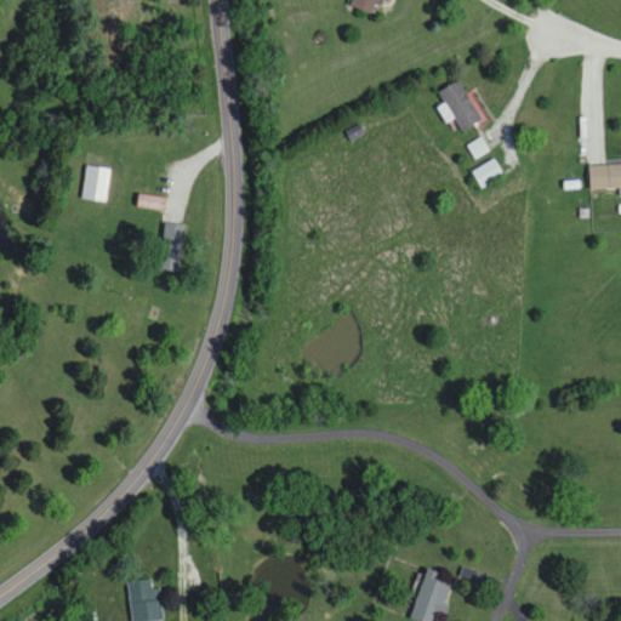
[(375,16),(380,0),(352,0),(351,7),(375,16)]
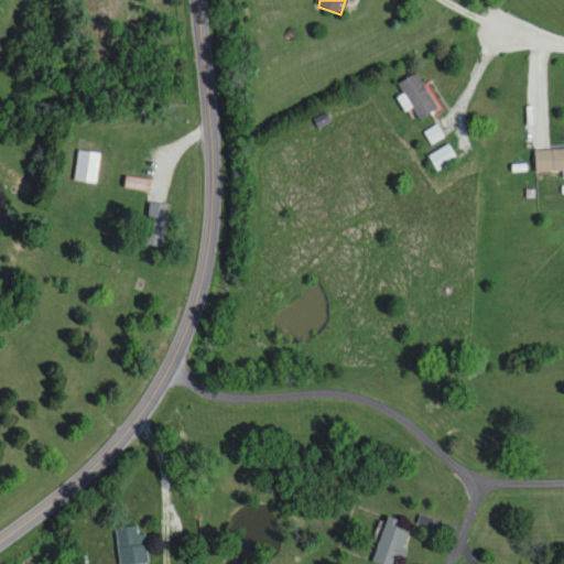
[(394,86),(408,109),(412,107),(419,119),(436,109),(416,74),(394,86)]
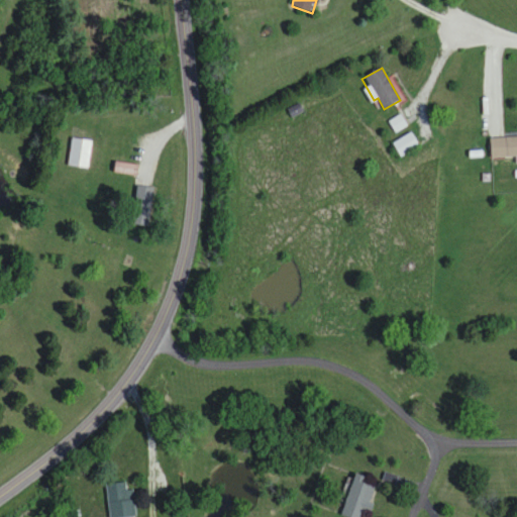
[(418,146),(412,134),(393,143),(400,156),(418,146)]
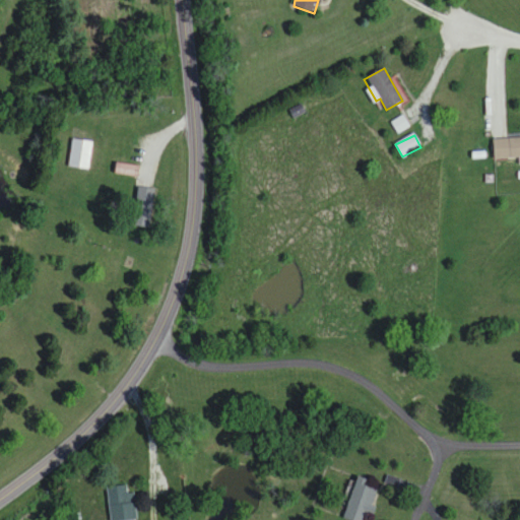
[(494,158),(519,157),(519,137),(493,138),(494,158)]
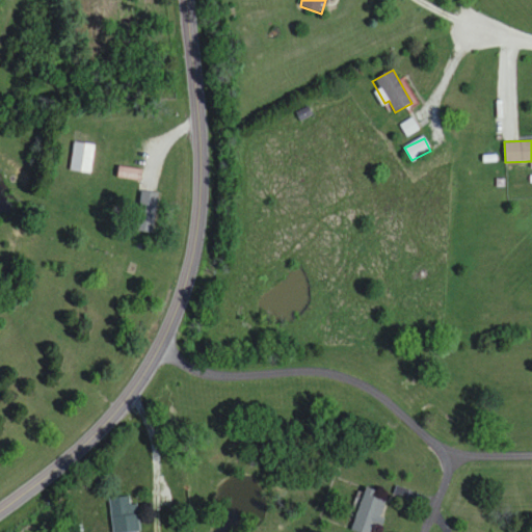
[(95,144),(73,143),(71,173),(92,174),(95,144)]
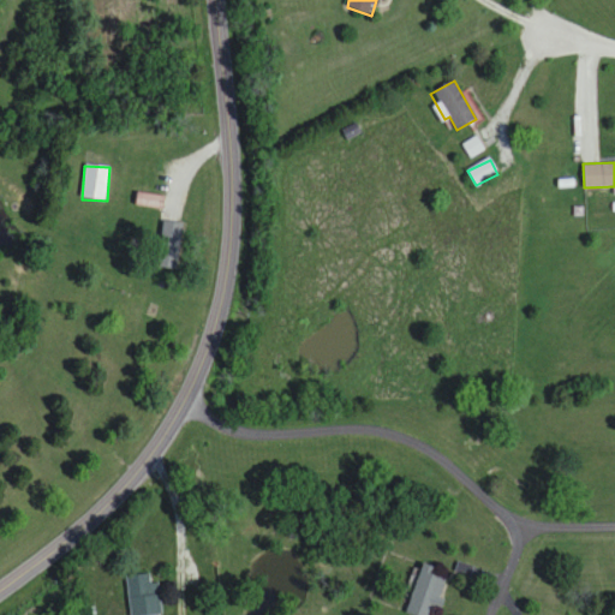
[(136,206),(163,209),(165,196),(137,193),(136,206)]
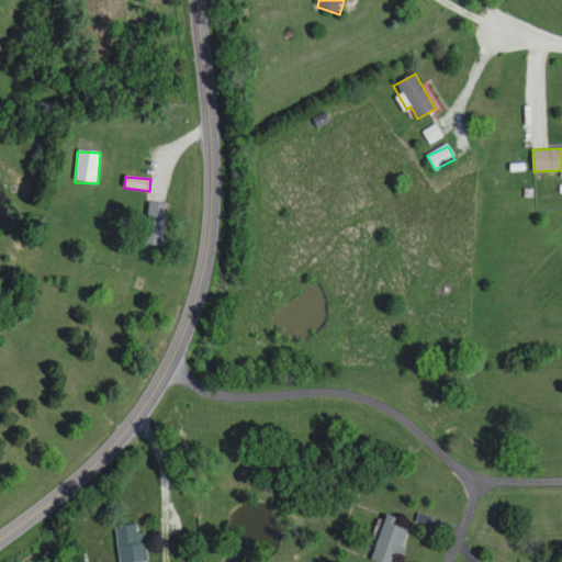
[(144,245),(163,247),(167,204),(148,202),(144,245)]
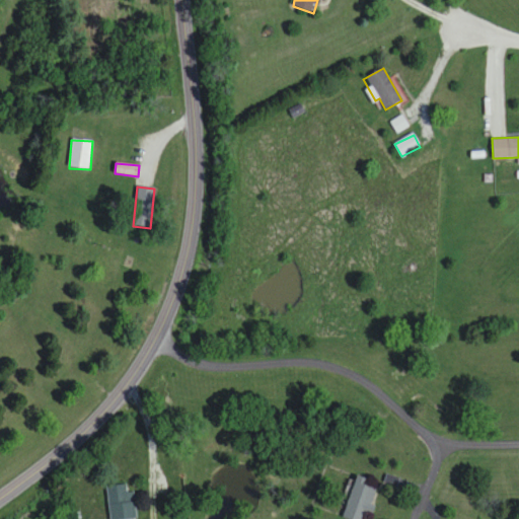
[(368,515),(378,492),(363,486),(365,480),(358,477),(341,517),(345,518),(363,518),(366,513),(368,515)]
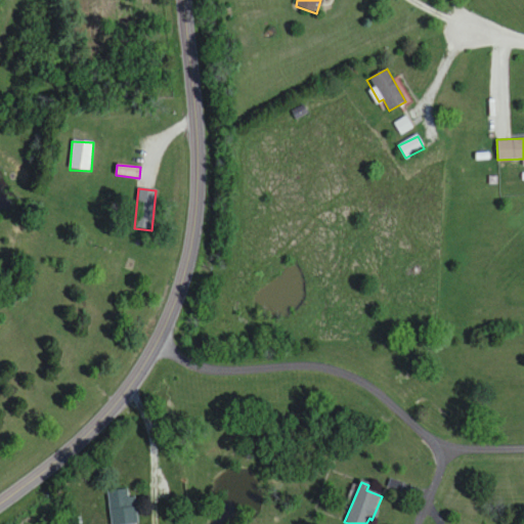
[(137,523),(135,497),(129,497),(128,490),(107,492),(110,523),(137,523)]
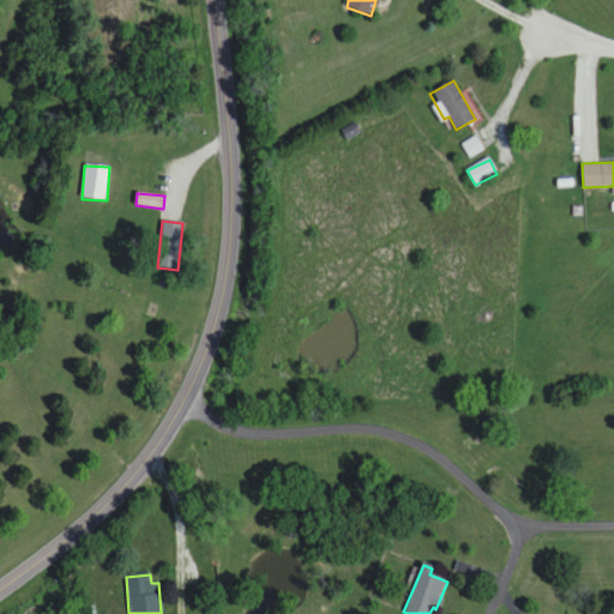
All buildings are outlined.
